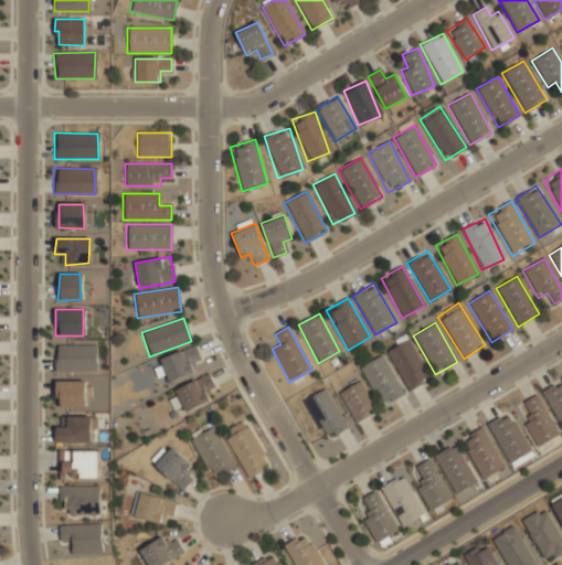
[(405,391),(427,380),(407,339),(385,350),(405,391)]
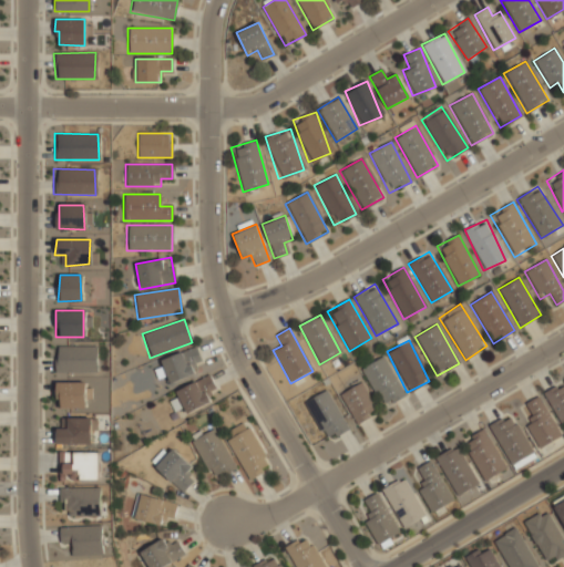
[(95,371),(96,347),(54,347),(53,371),(95,371)]
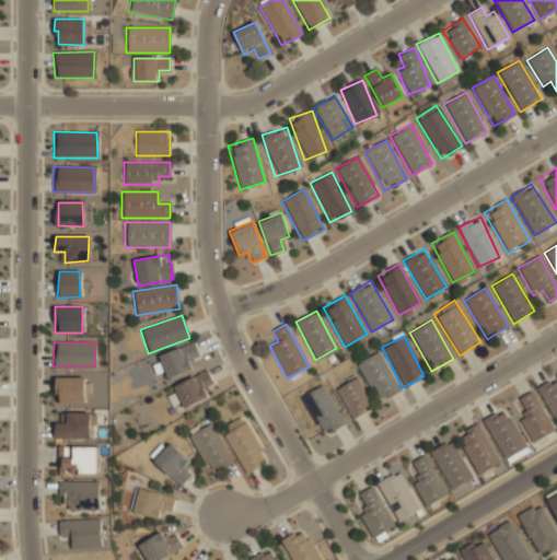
[(189,361),(198,358),(193,342),(158,356),(166,380),(193,370),(189,361)]
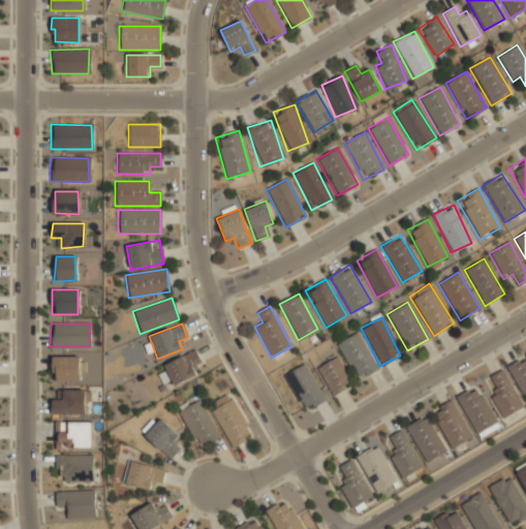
[(335,344),(358,381),(378,369),(356,333),(335,344)]
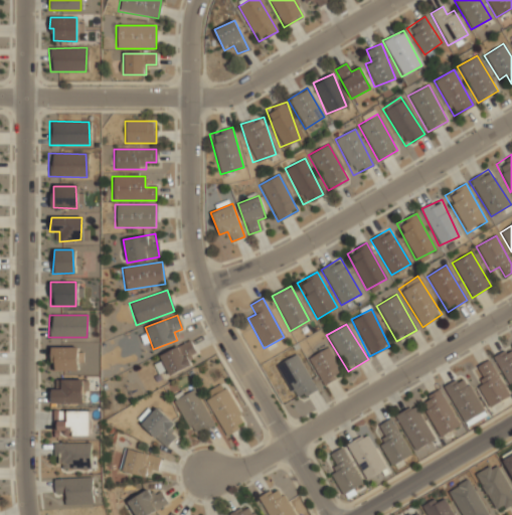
[(193,353),(189,343),(151,358),(160,379),(190,367),(186,356),(193,353)]
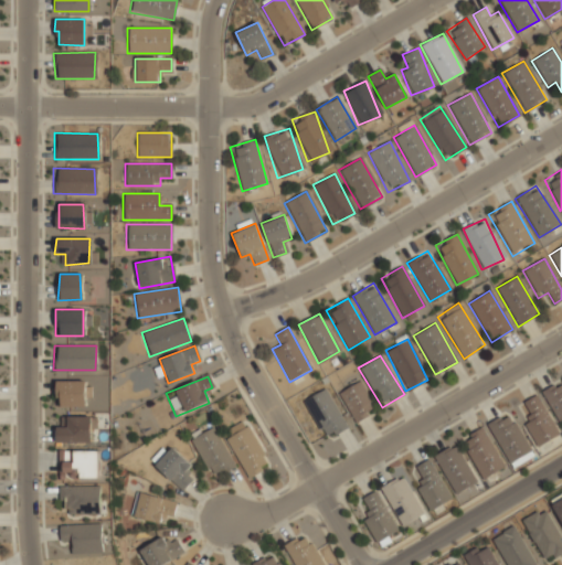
[(55,381),(54,407),(83,405),(83,379),(55,381)]
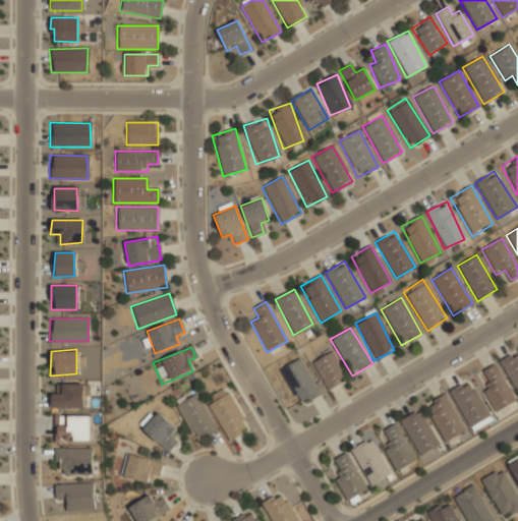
[(517,385),(517,350),(499,361),(513,388),(517,385)]
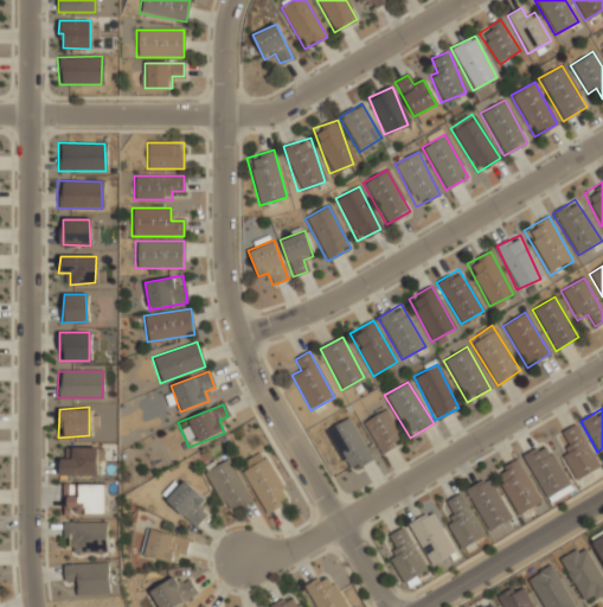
[(403,440),(385,409),(361,422),(380,454),(403,440)]
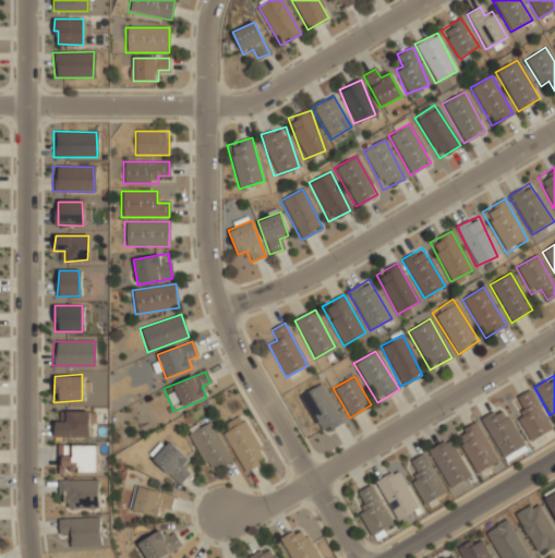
[(299,396),(320,435),(341,423),(321,384),(299,396)]
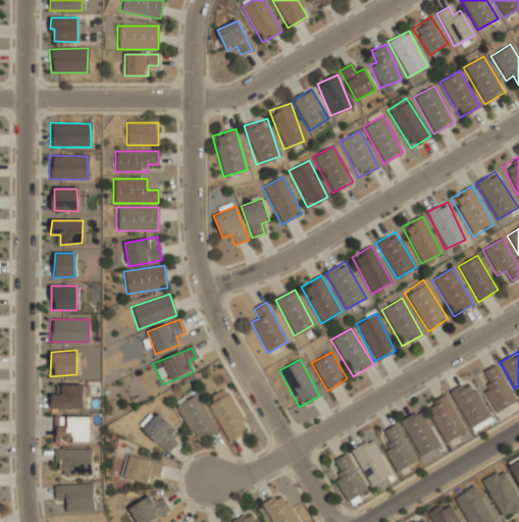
[(497,413),(516,402),(496,365),(475,376),(497,413)]
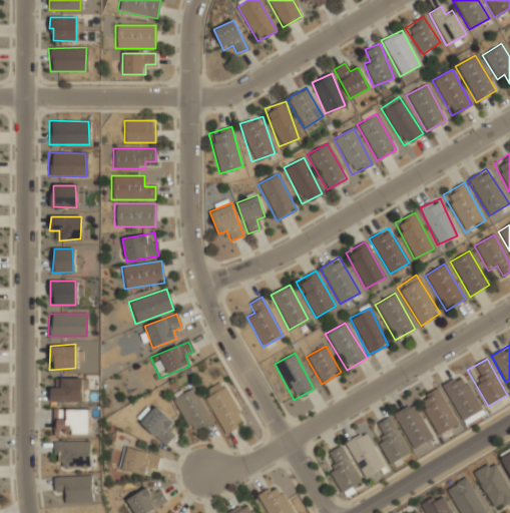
[(463,425),(483,414),(462,374),(442,385),(463,425)]
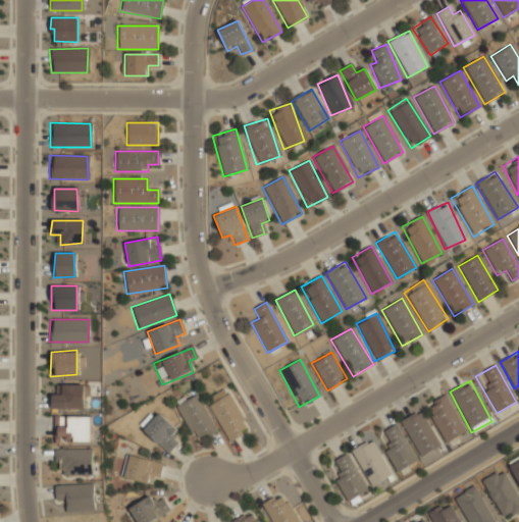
[(50,409),(86,408),(85,384),(59,384),(60,394),(49,393),(50,409)]
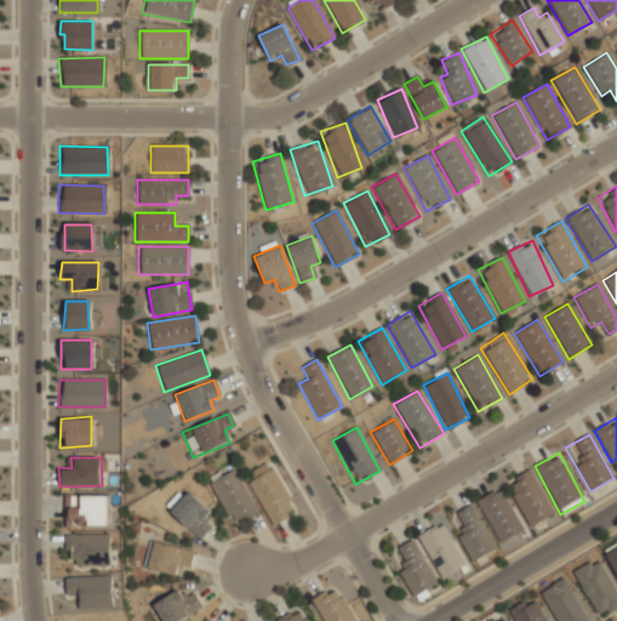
[(232,527),(256,513),(232,467),(206,482),(232,527)]
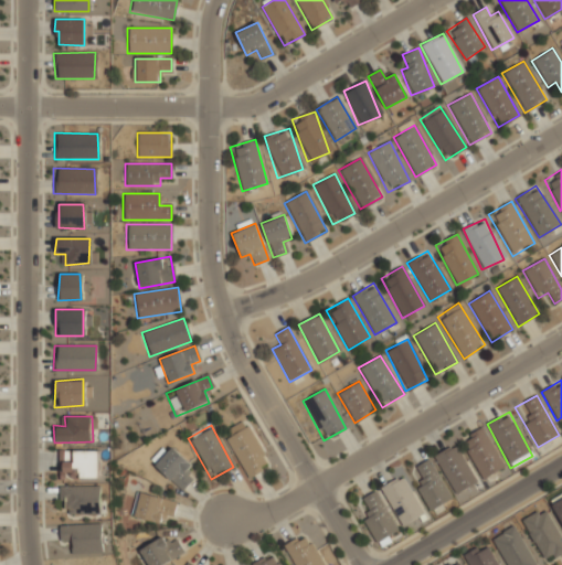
[(268,467),(248,426),(225,438),(245,479),(268,467)]
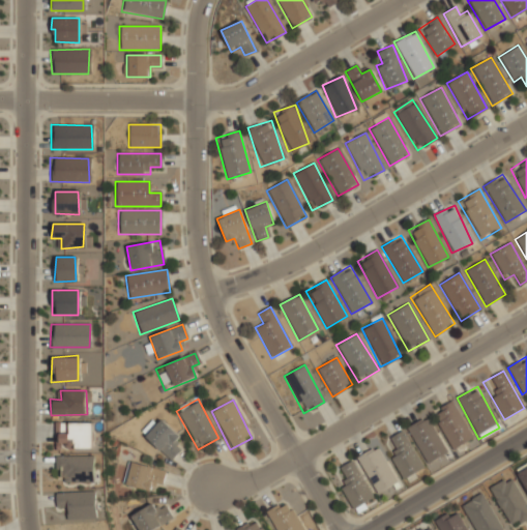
[(472,438),(450,401),(431,413),(452,449),(472,438)]
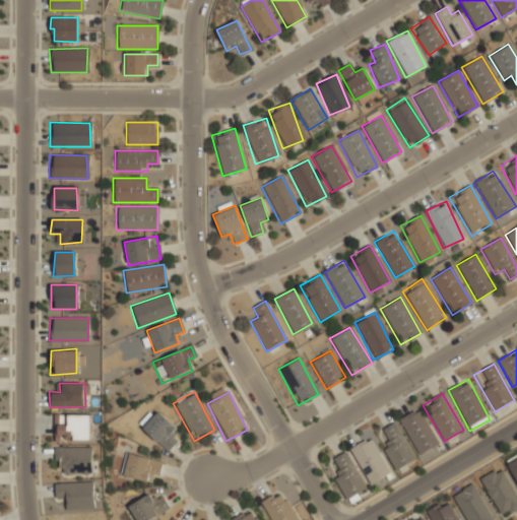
[(175,429),(154,409),(139,427),(167,451),(176,441),(169,435),(175,429)]
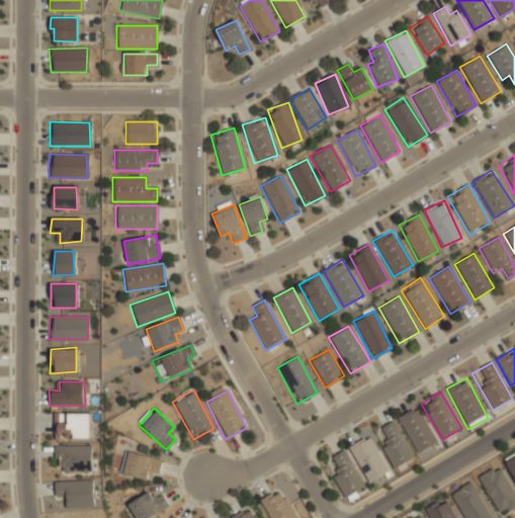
[(399,416),(413,452),(434,444),(420,408),(399,416)]
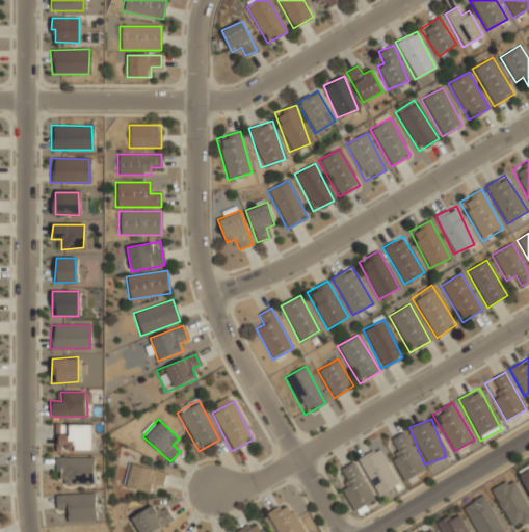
[(91,424),(54,424),(54,451),(91,451),(91,424)]
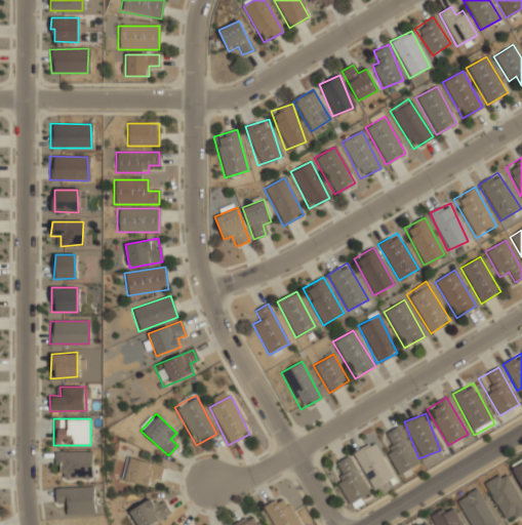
[(398,475),(418,463),(398,427),(385,434),(392,446),(385,450),(398,475)]
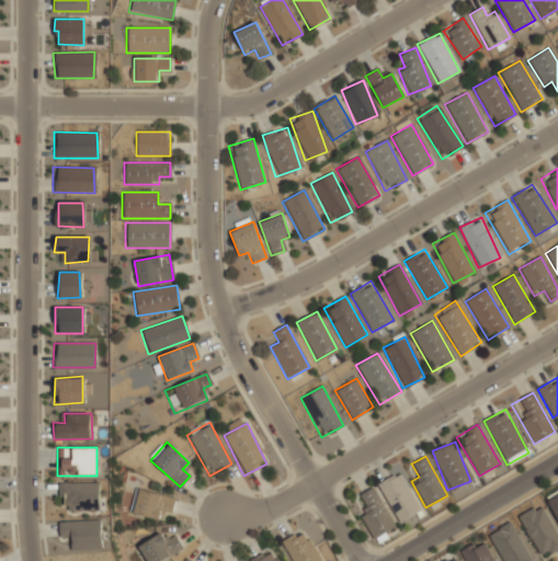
[(399,524),(420,511),(398,472),(376,484),(399,524)]
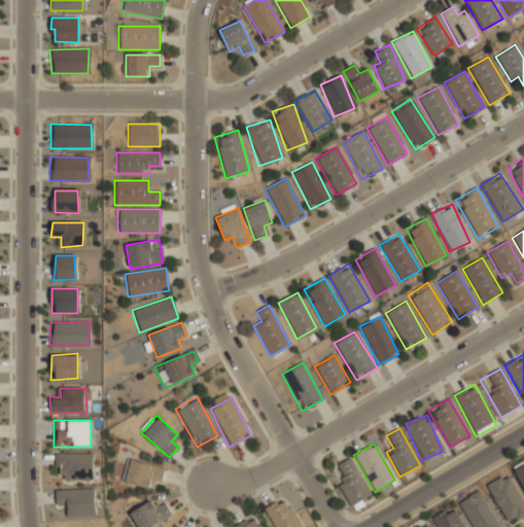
[(56,454),(56,480),(91,480),(91,454),(56,454)]
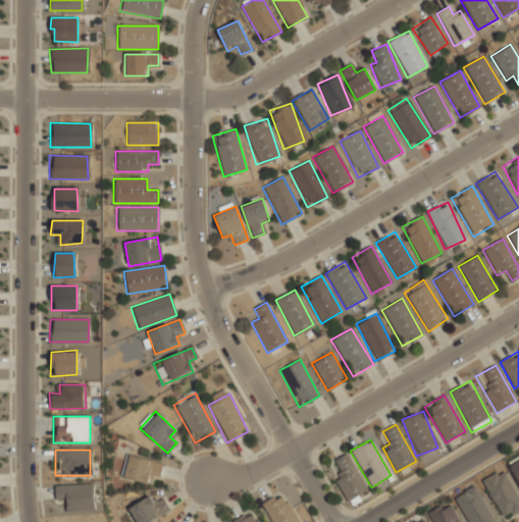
[(161,464),(126,454),(120,476),(155,485),(161,464)]
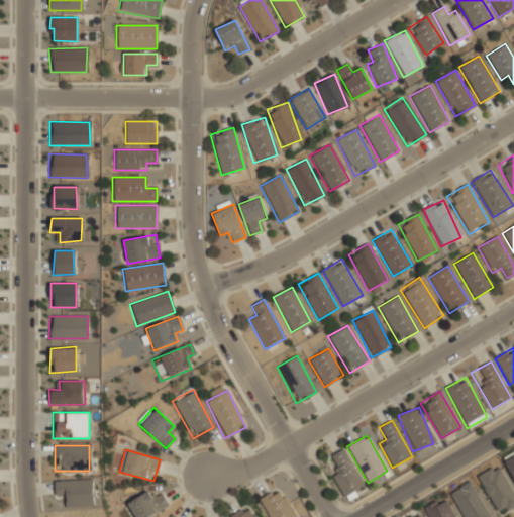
[(330,456),(337,469),(329,473),(345,498),(365,487),(342,449),(330,456)]
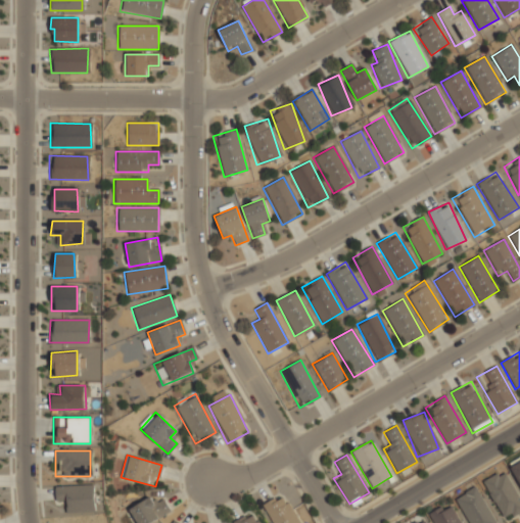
[(519,459),(509,466),(519,484),(519,459)]
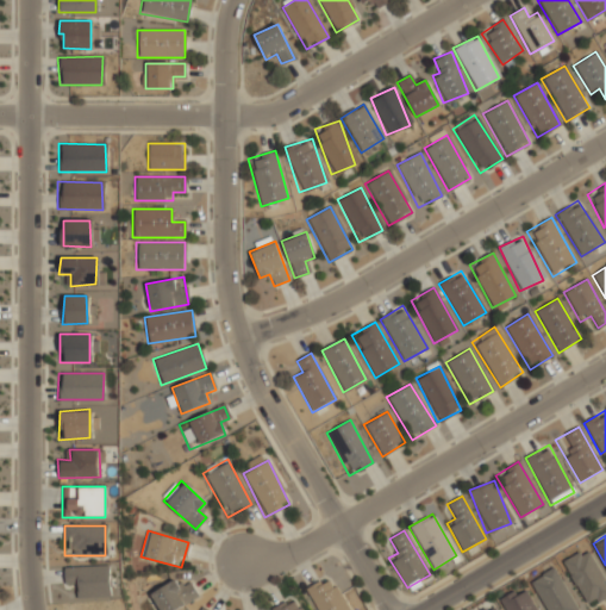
[(561,561),(587,609),(605,597),(605,579),(588,547),(561,561)]
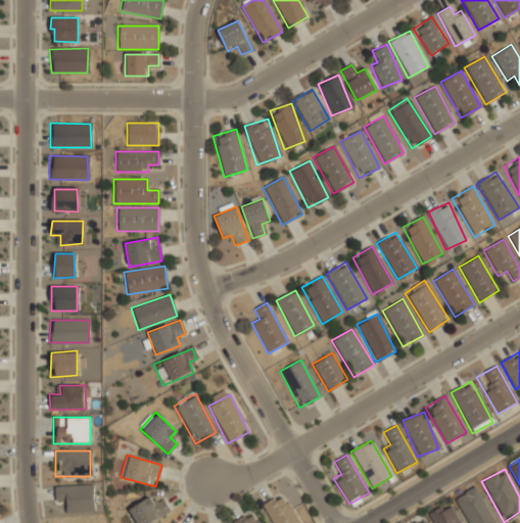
[(65,513),(93,512),(92,485),(54,486),(54,503),(64,502),(65,513)]
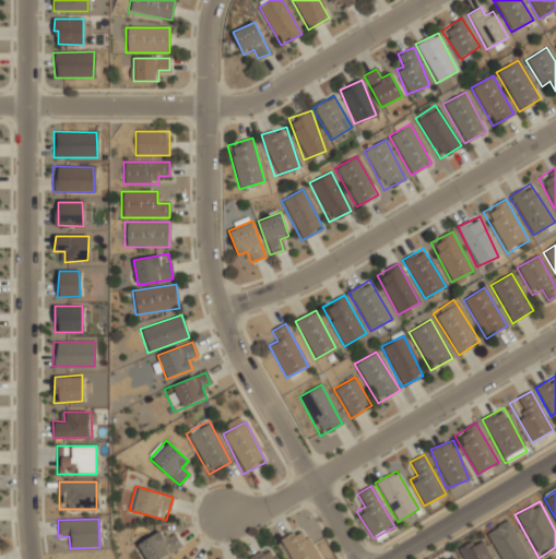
[(485,534),(499,558),(530,558),(507,521),(485,534)]
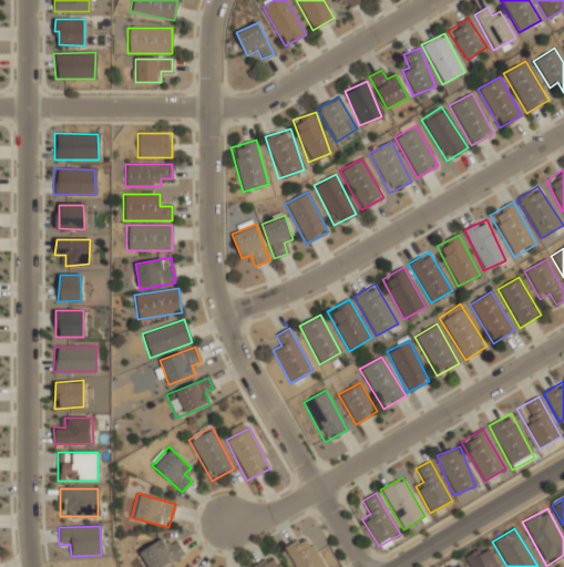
[(293,566),(325,566),(305,535),(283,548),(293,566)]
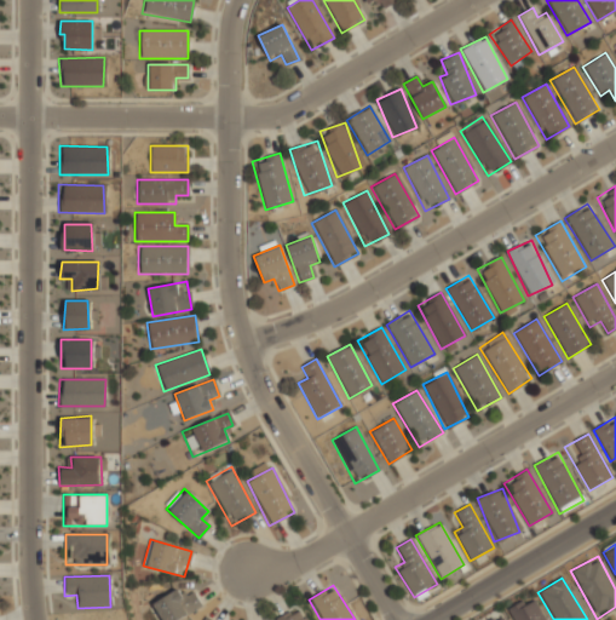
[(199,606),(174,619),(160,619),(150,603),(176,589),(180,596),(190,591),(199,606)]
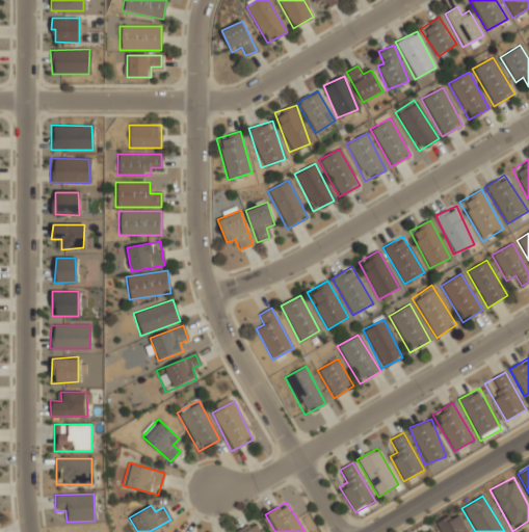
[(467,531),(456,512),(435,523),(440,531),(467,531)]
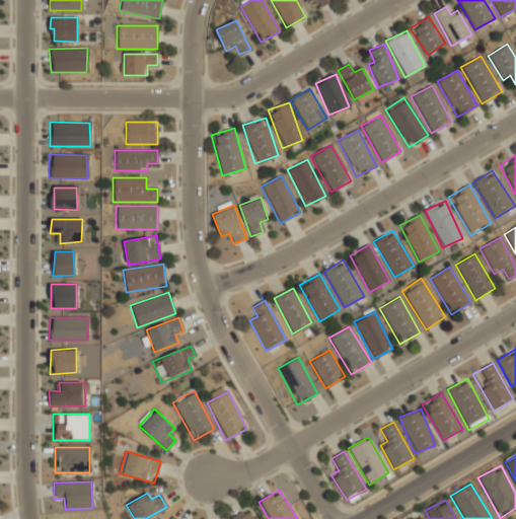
[(229,518),(255,518),(249,507),(229,518)]
